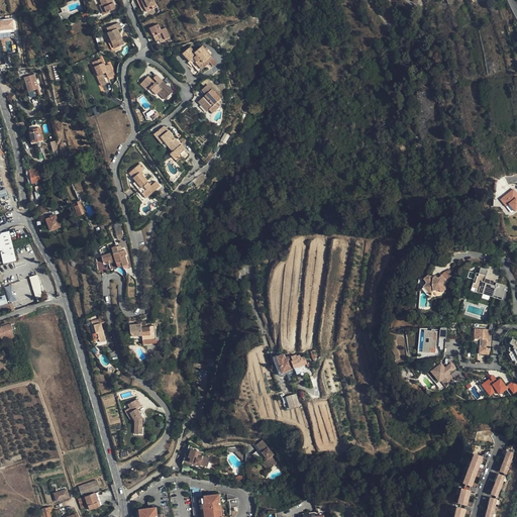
[(101,0),(101,1),(102,4),(106,13),(116,9),(111,0),(101,0)]
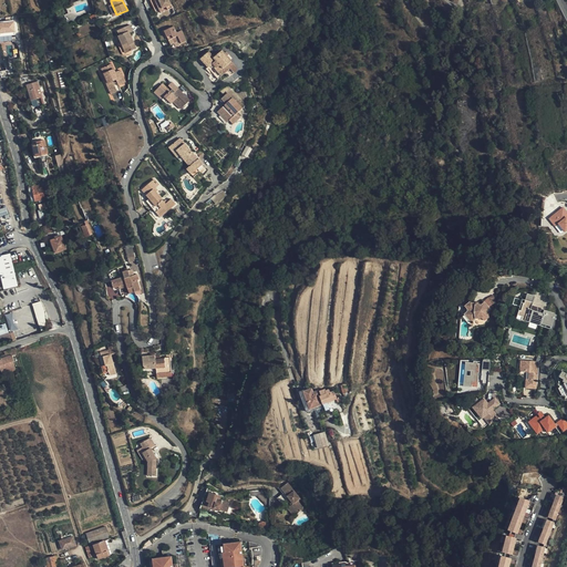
[(174,7),(169,0),(151,0),(153,3),(156,2),(160,7),(163,8),(167,7),(169,9),(174,7)]
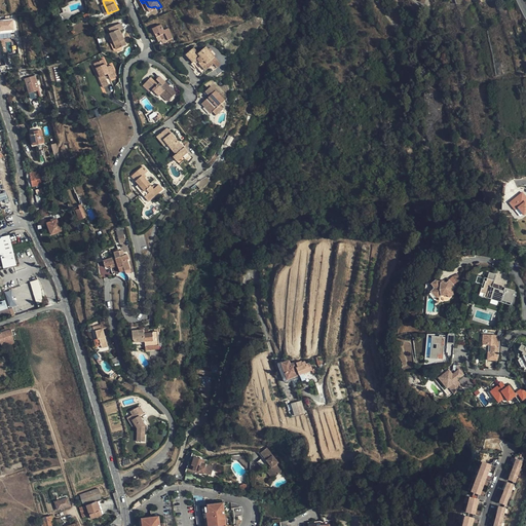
[(14,30),(12,20),(0,21),(0,33),(13,32),(12,30),(14,30)]
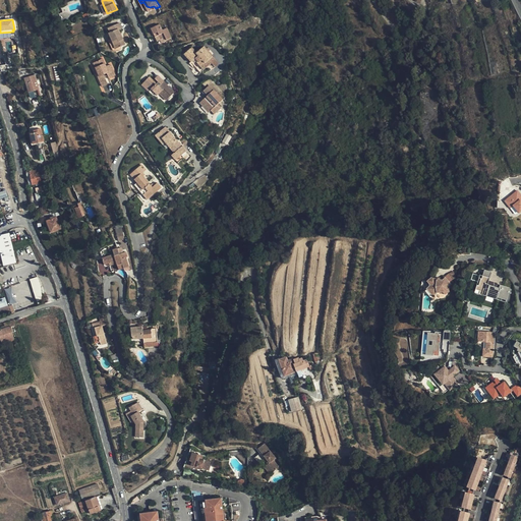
[(125,45),(119,31),(122,29),(120,23),(109,29),(110,33),(109,34),(111,40),(109,41),(113,51),(117,52),(123,49),(122,47),(125,45)]
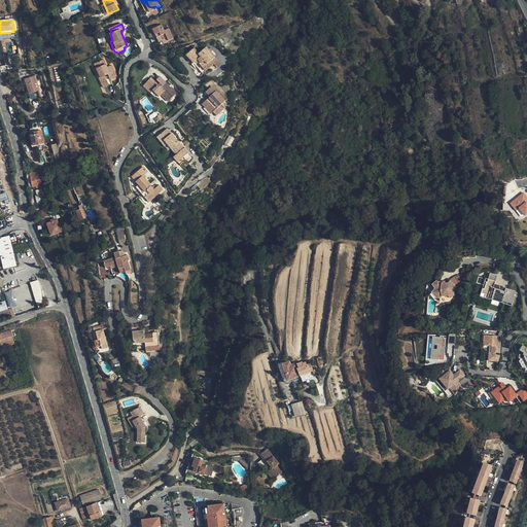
[(154,29),(156,35),(161,33),(164,40),(169,38),(170,41),(175,38),(171,29),(166,31),(163,25),(154,29)]
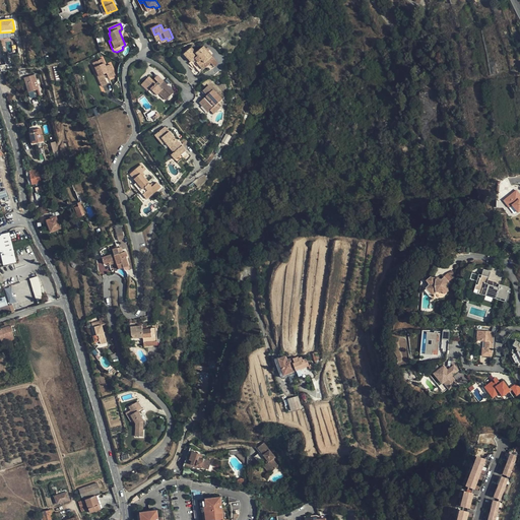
[(214,60),(208,52),(206,49),(204,46),(196,52),(191,46),(183,53),(189,60),(187,61),(192,67),(194,66),(198,72),(214,60)]
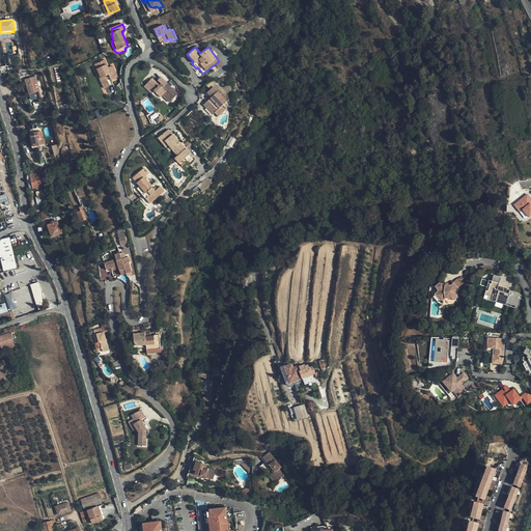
[(105,60),(99,63),(101,67),(96,70),(99,73),(101,78),(100,79),(104,88),(105,88),(110,85),(107,80),(106,77),(109,76),(110,78),(112,80),(118,77),(113,66),(108,67),(105,60)]
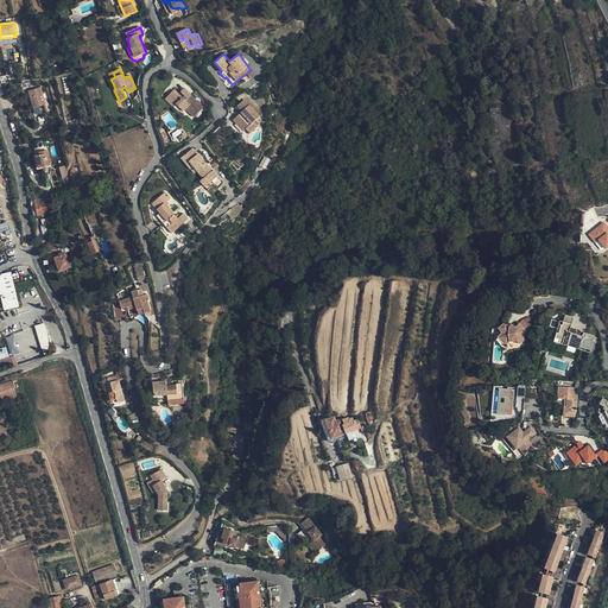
[(29,90),(33,106),(38,105),(39,107),(45,105),(40,88),(29,90)]
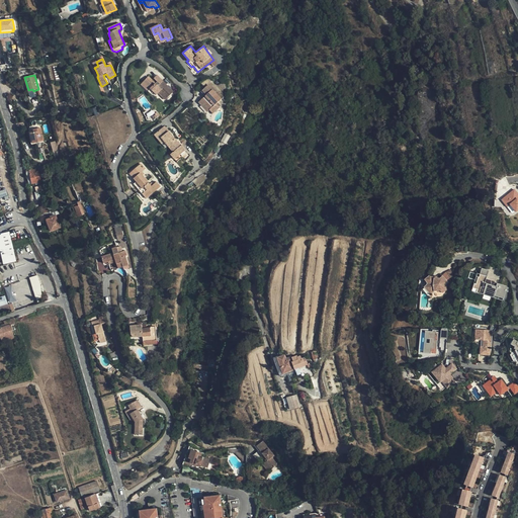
[(155,82),(153,83),(153,84),(151,84),(145,78),(139,84),(140,86),(146,91),(149,89),(151,91),(155,95),(160,89),(165,94),(170,90),(155,75),(151,78),(155,82)]
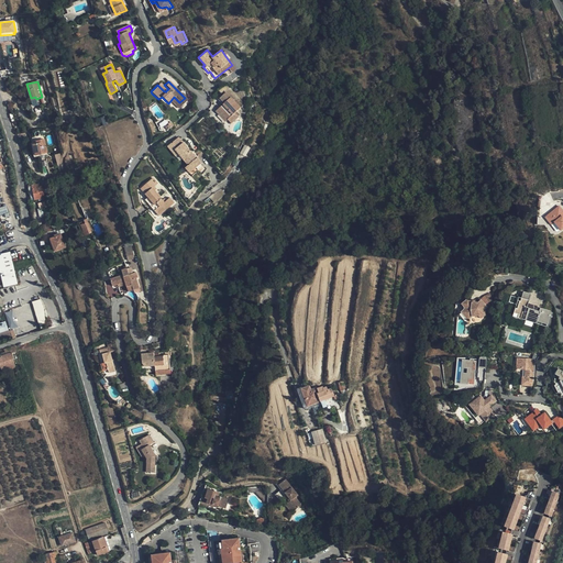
[(166,91),(166,90),(158,83),(157,85),(164,91),(166,91)]
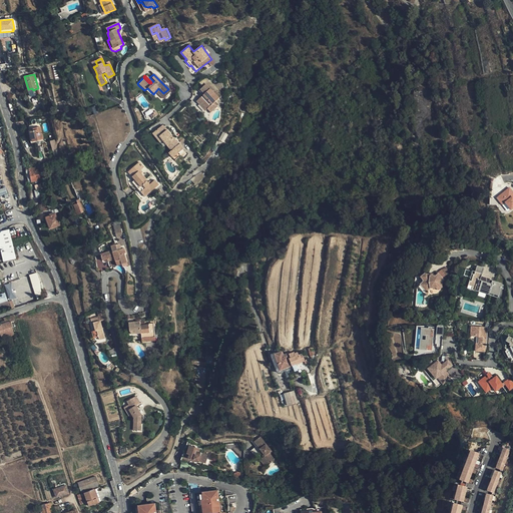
[(201,97),(199,100),(204,105),(206,106),(207,106),(209,106),(211,106),(215,104),(217,102),(215,101),(219,97),(207,83),(199,90),(204,95),(202,98),(201,97)]
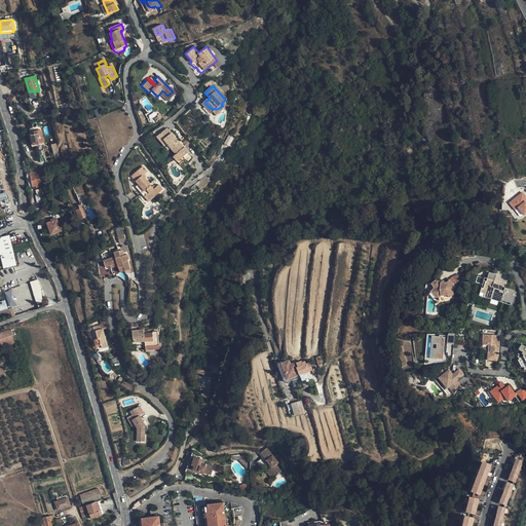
[(210,108),(204,103),(202,105),(211,114),(214,112),(217,116),(224,109),(221,107),(217,109),(215,109),(213,109),(212,109),(210,108)]
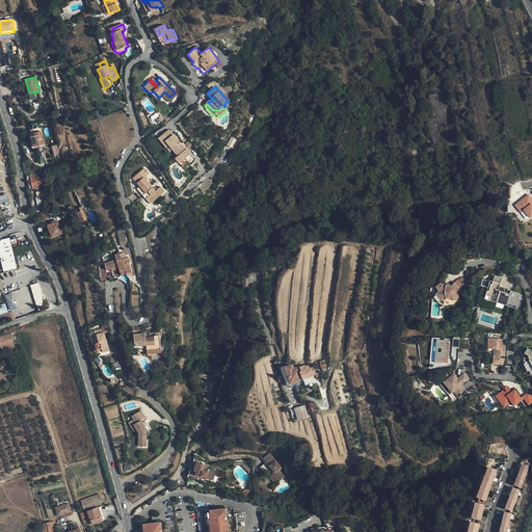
[(161,139),(168,132),(166,130),(163,132),(156,138),(164,148),(166,145),(161,139)]
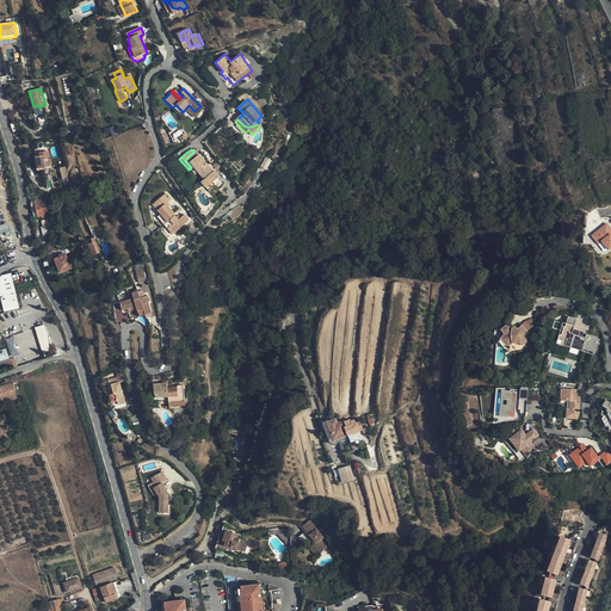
[(51,165),(47,150),(38,153),(39,155),(35,158),(37,168),(51,165)]
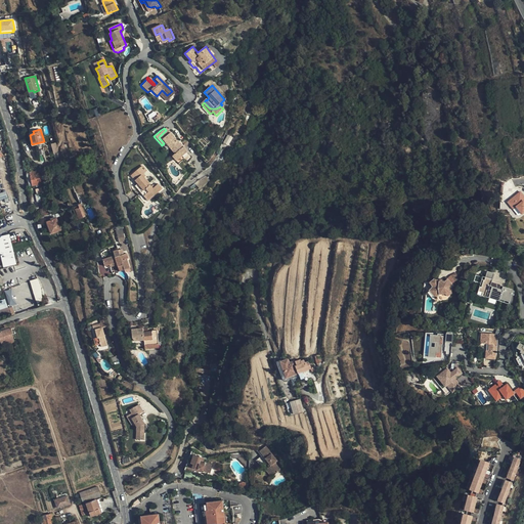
[(178,145),(166,130),(159,137),(164,143),(162,145),(165,149),(167,147),(173,155),(177,159),(184,153),(183,150),(180,148),(182,146),(180,144),(178,145)]
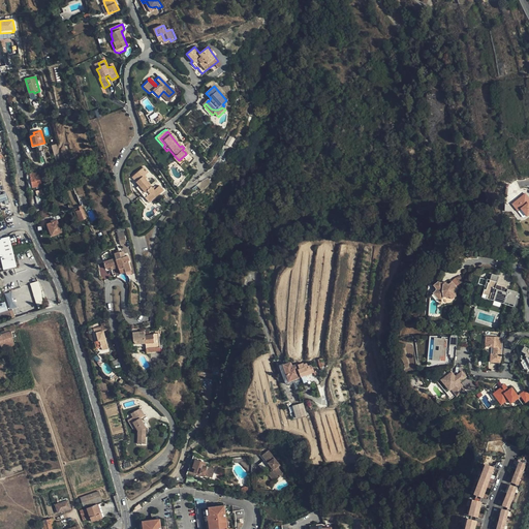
[(229,147),(237,136),(231,134),(229,138),(225,145),(229,147)]
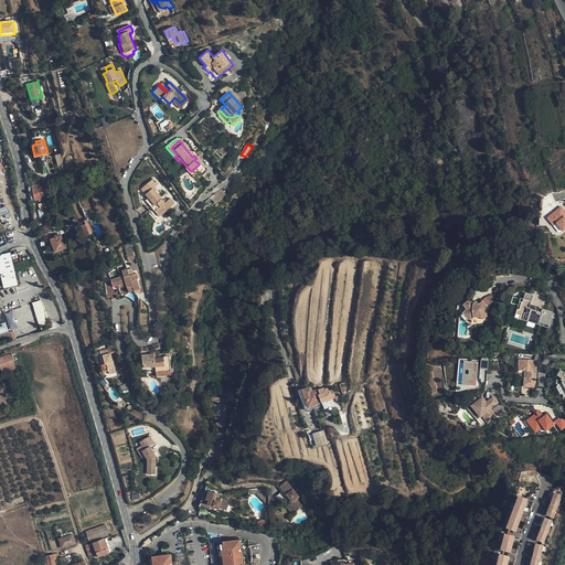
[(55,155),(60,171),(65,170),(61,153),(55,155)]
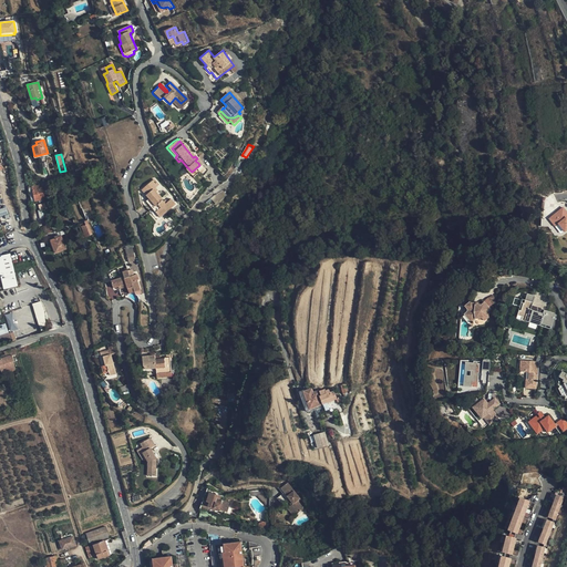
[(192,172),(187,167),(184,169),(191,177),(203,167),(199,162),(198,163),(199,165),(192,172)]
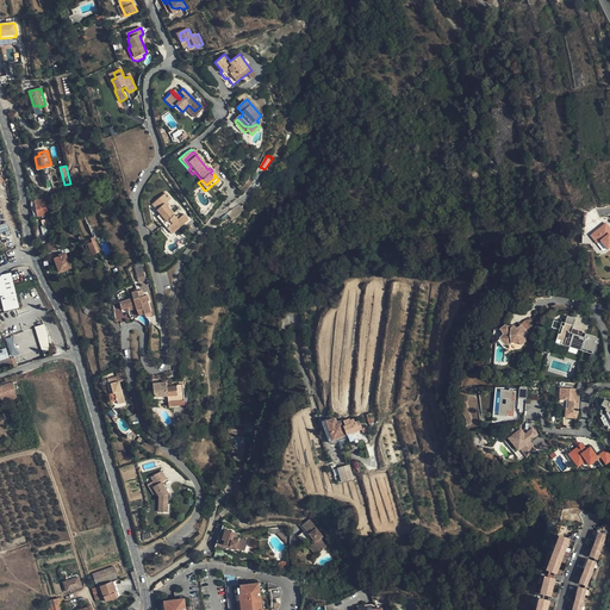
[(165,194),(155,203),(157,206),(154,210),(159,216),(156,218),(168,232),(174,226),(176,229),(187,221),(182,216),(176,221),(169,213),(163,206),(169,200),(165,194)]
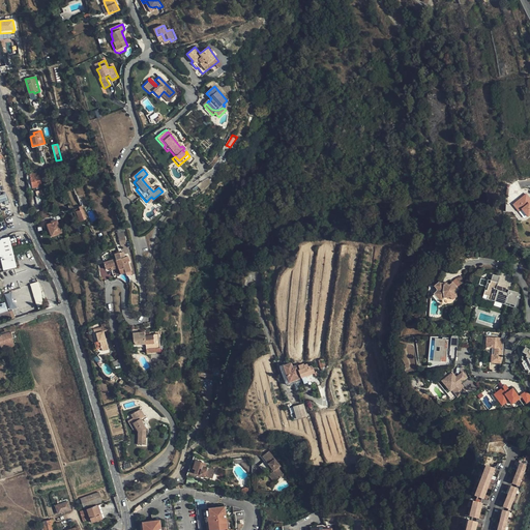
[(38,174),(37,172),(28,174),(32,188),(41,186),(38,174)]
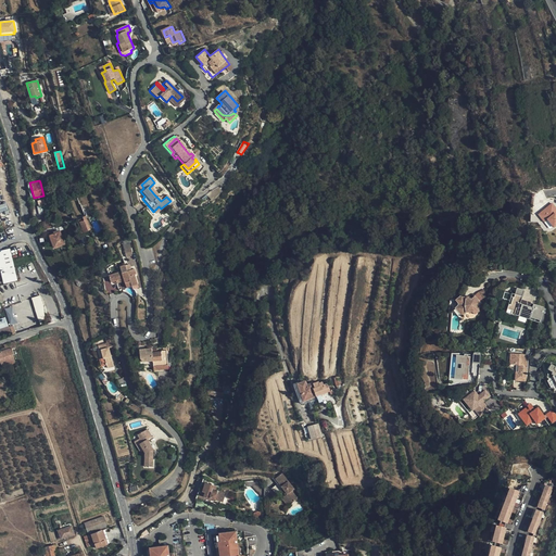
[(140,191),(137,188),(135,190),(142,199),(144,197),(140,191)]
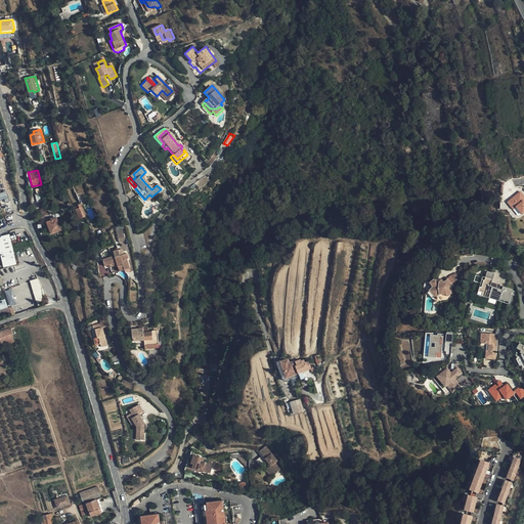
[(518,217),(523,212),(523,199),(523,198),(523,195),(523,194),(521,191),(508,201),(518,217)]
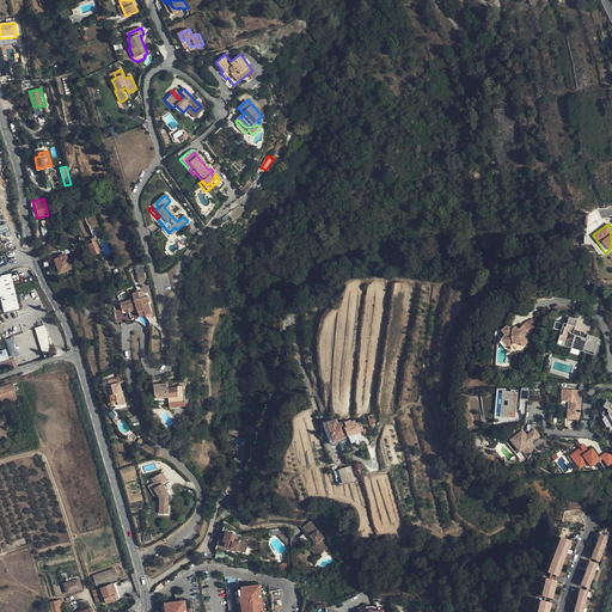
[(92,243),(87,244),(93,257),(102,254),(95,238),(91,239),(92,243)]
